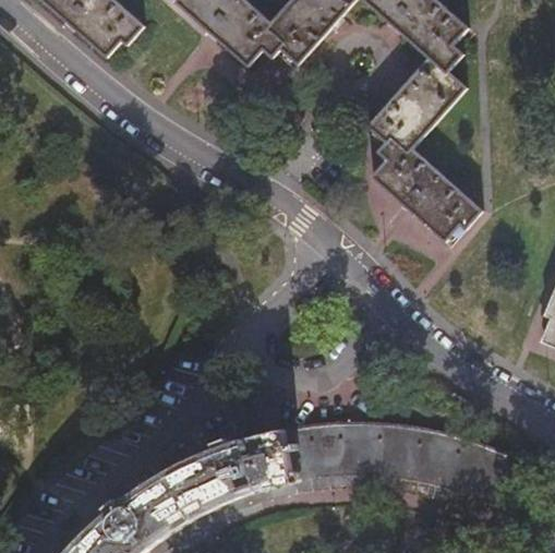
[(142,24),(115,0),(44,0),(106,55),(120,39),(125,44),(142,24)]
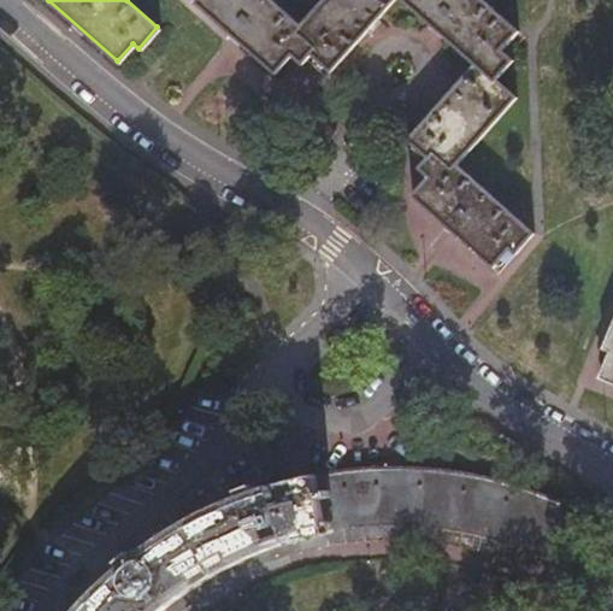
[(292,29),(296,23),(271,0),(193,0),(272,71),(288,53),(299,63),(308,52),(312,47),(292,29)]
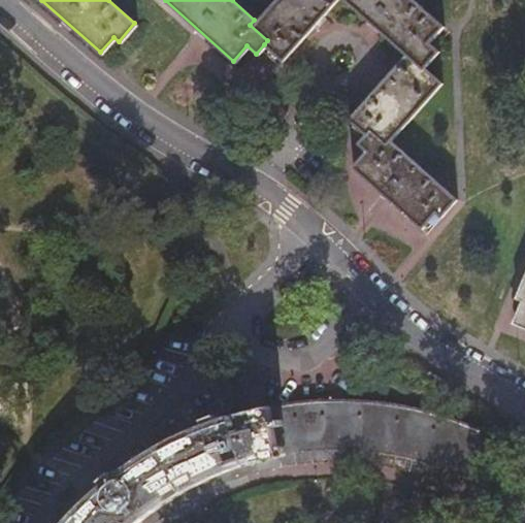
[(271,0),(254,20),(250,25),(267,40),(264,44),(281,59),(333,0),(271,0)]
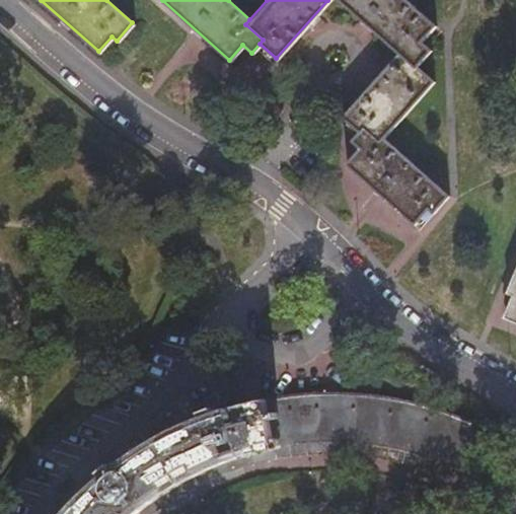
[(342,0),(398,52),(415,66),(429,50),(420,41),(434,25),(406,0),(342,0)]
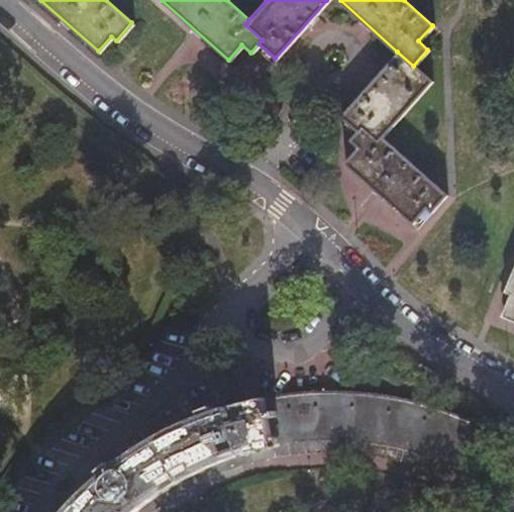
[(376,140),(380,136),(430,81),(413,66),(397,52),(339,116),(356,130),(361,126),(376,140)]
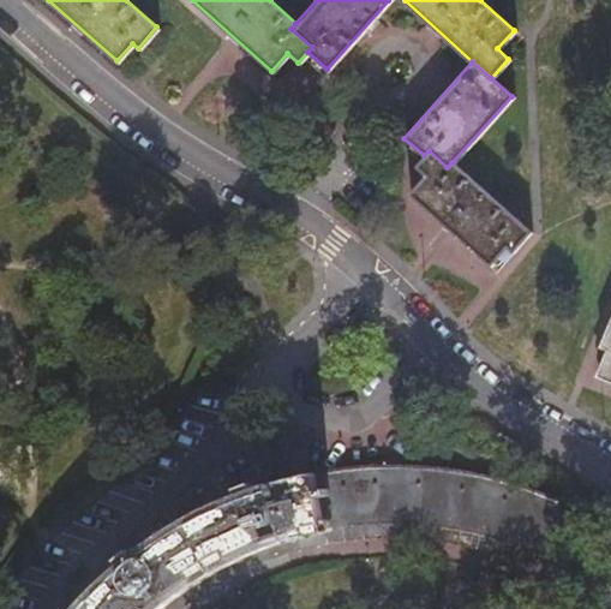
[(429,150),(424,155),(414,166),(424,175),(408,193),(487,264),(504,246),(510,251),(528,232),(451,162),(447,167),(429,150)]
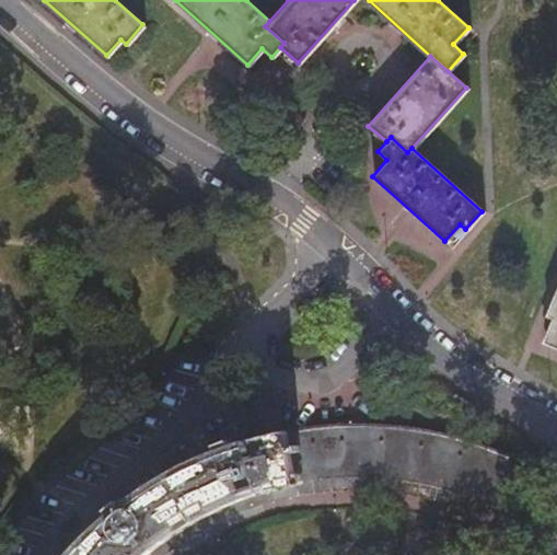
[(556,288),(546,315),(552,318),(542,342),(556,347),(556,288)]
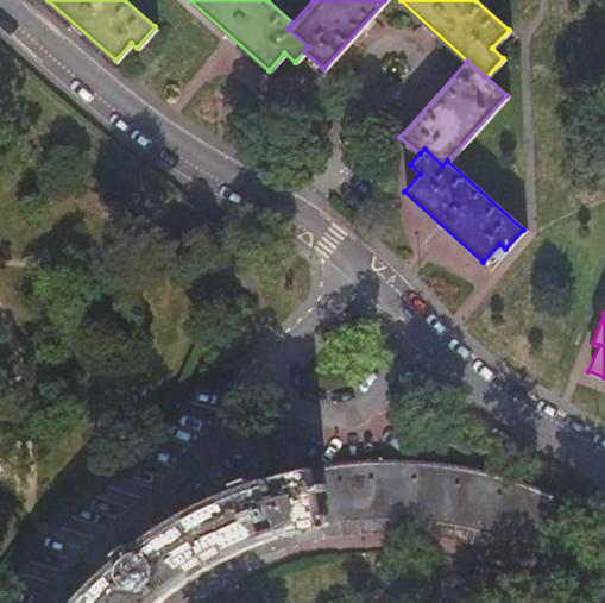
[(306,468),(316,525),(328,522),(367,517),(413,519),(460,526),(495,534),(529,546),(552,496),(508,479),(418,462),(357,462),(315,466),(306,468)]
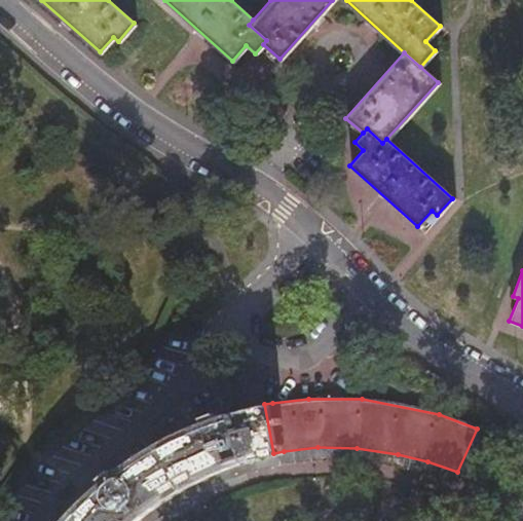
[(133,520),(140,515),(163,497),(192,481),(220,469),(251,458),(273,453),(264,404),(243,409),(215,418),(213,413),(200,417),(202,423),(163,440),(113,474),(110,471),(98,479),(103,483),(81,504),(66,520),(65,520),(133,520)]
